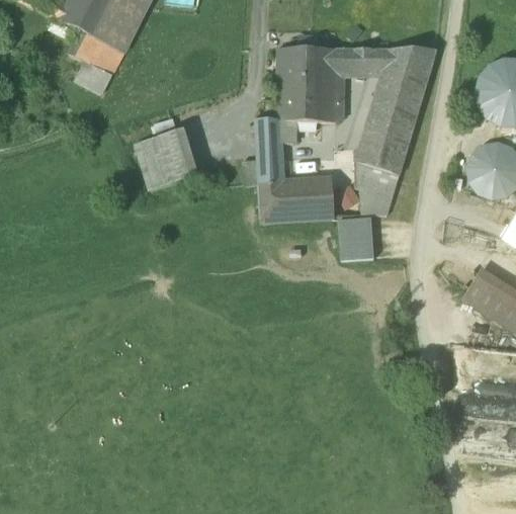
[(35,0),(33,6),(61,19),(69,3),(62,0),(35,0)]
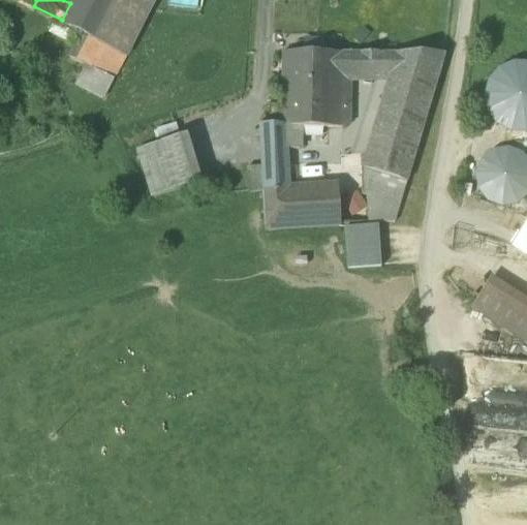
[(84,31),(126,53),(153,0),(71,0),(70,3),(62,20),(84,31)]
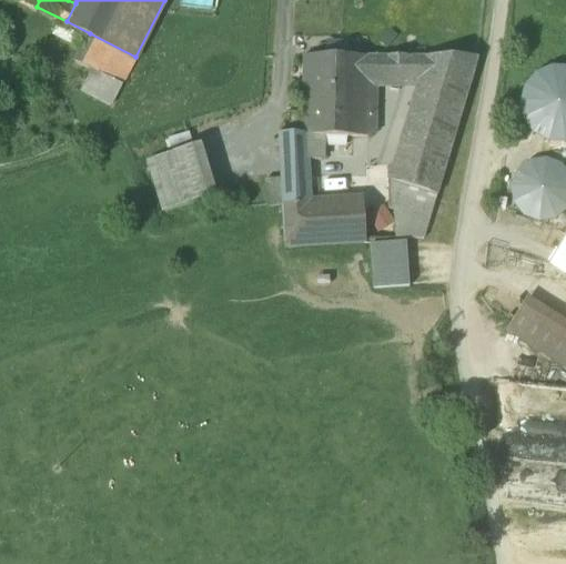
[(135,57),(90,33),(77,58),(93,67),(122,81),(135,57)]
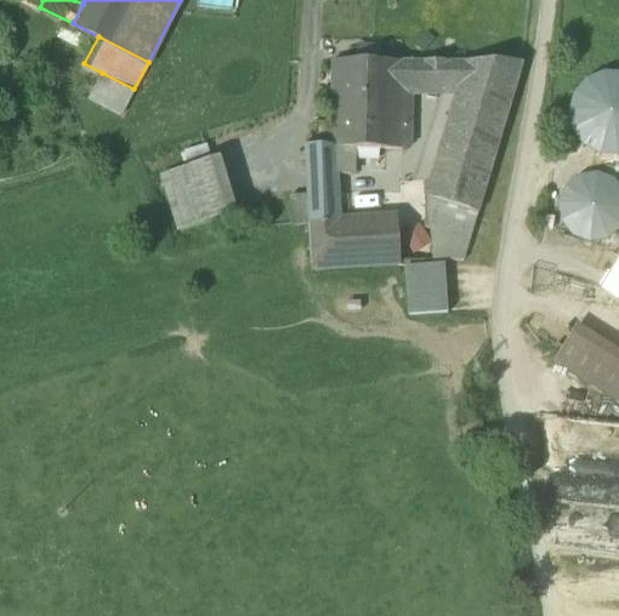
[(356,143),(405,144),(405,84),(407,57),(334,56),(333,141),(333,143),(356,143)]
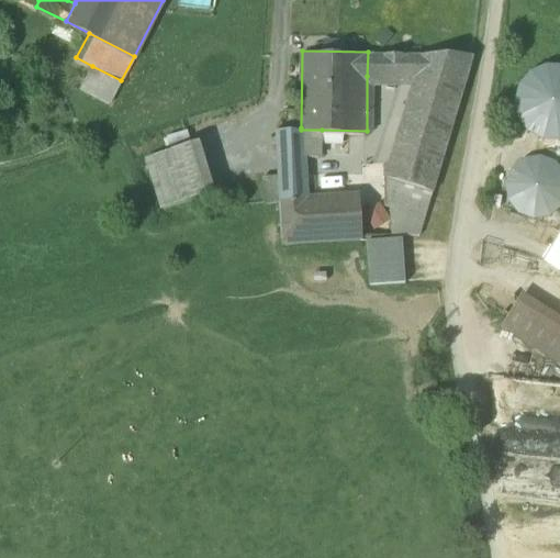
[(416,76),(385,175),(434,189),(474,53),(385,52),(385,53),(368,52),(367,76),(416,76)]
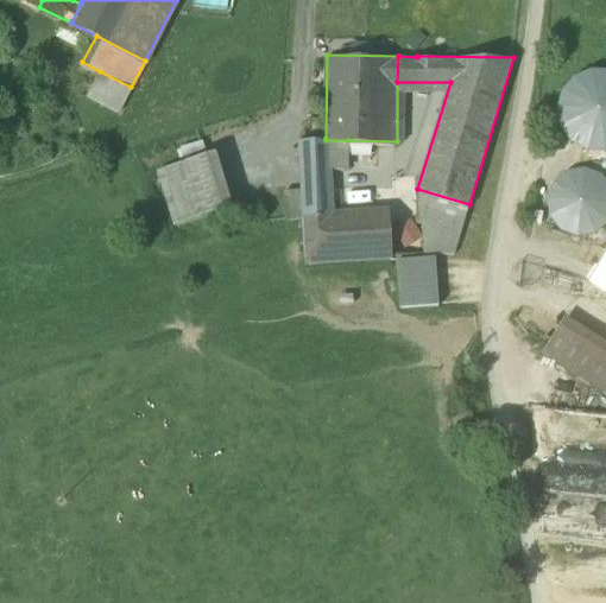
[(88,93),(120,109),(131,87),(100,71),(88,93)]
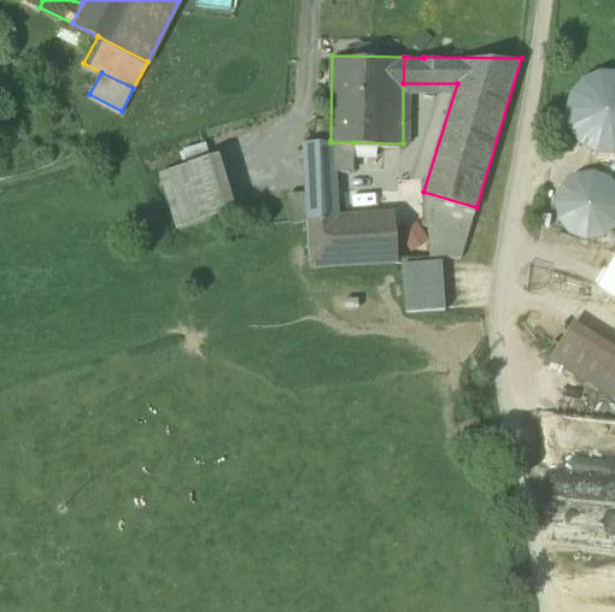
[(591,143),(605,147),(614,146),(614,74),(610,72),(596,74),(583,81),(574,93),(570,107),(572,122),(579,134),(591,143)]
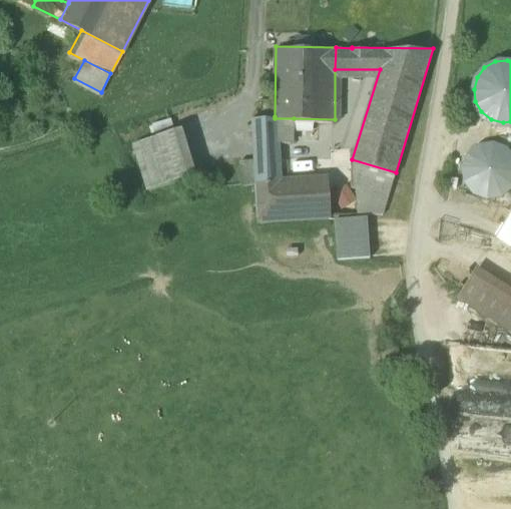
[(253,116),(254,139),(279,140),(294,140),(294,118),(275,118),(275,116),(253,116)]
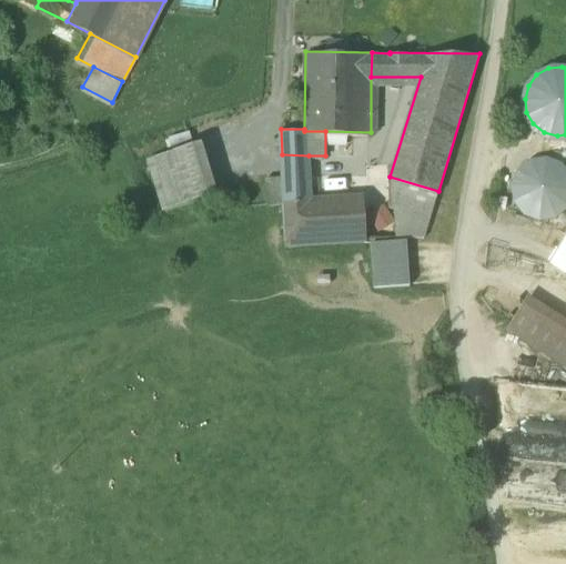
[(151,157),(167,208),(209,194),(193,143),(151,157)]
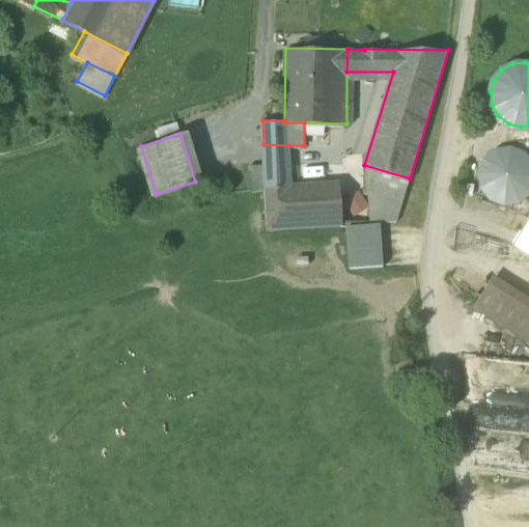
[(263,144),(265,160),(289,160),(288,145),(263,144)]
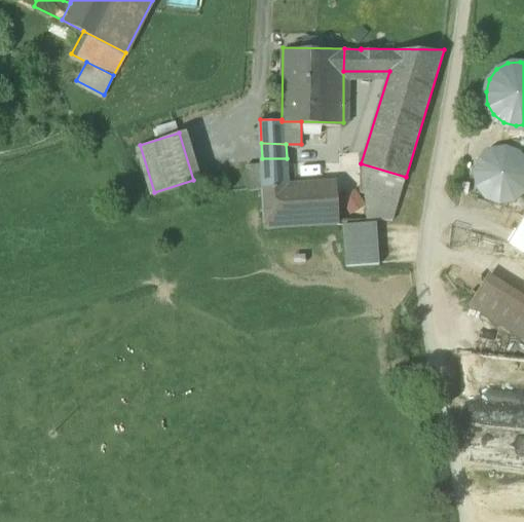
[(487,193),(501,198),(516,195),(523,187),(523,155),(514,148),(498,146),(485,153),(478,165),(479,181),(487,193)]
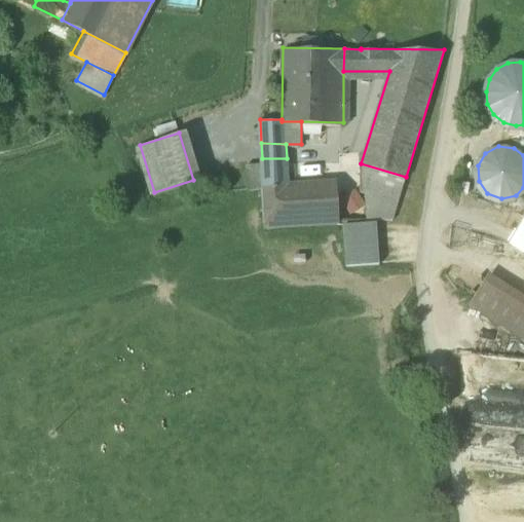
[(289,184),(287,158),(262,158),(262,160),(263,186),(265,222),(340,218),(338,181),(289,184)]
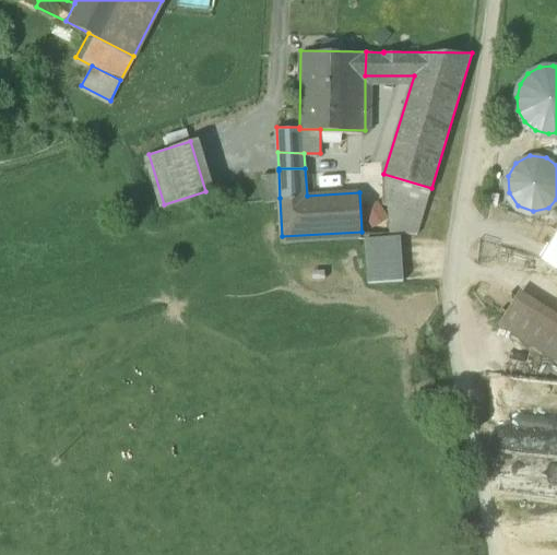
[(263,172),(264,199),(280,198),(279,170),(263,172)]
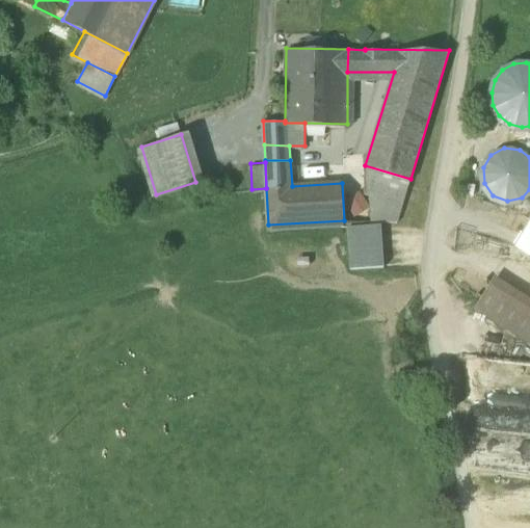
[(398,219),(411,179),(365,165),(366,191),(370,191),(372,218),(373,218),(398,219)]
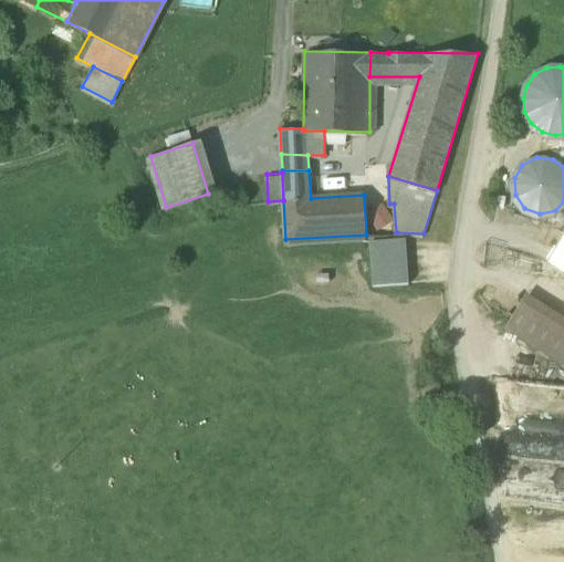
[(563,232),(549,258),(563,268),(563,232)]
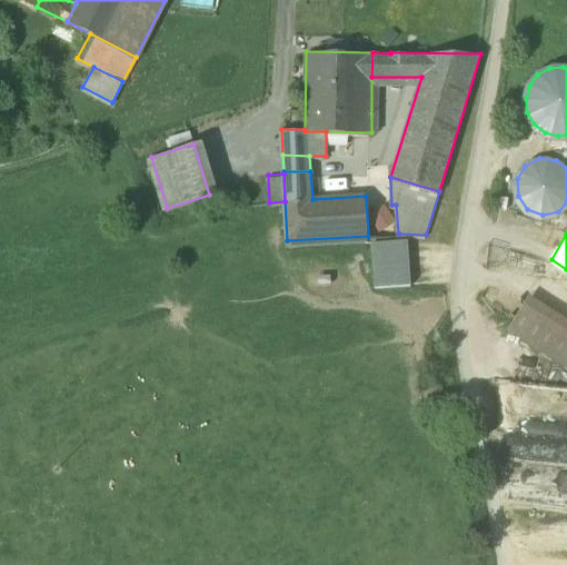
[(374,240),(376,285),(411,283),(409,238),(374,240)]
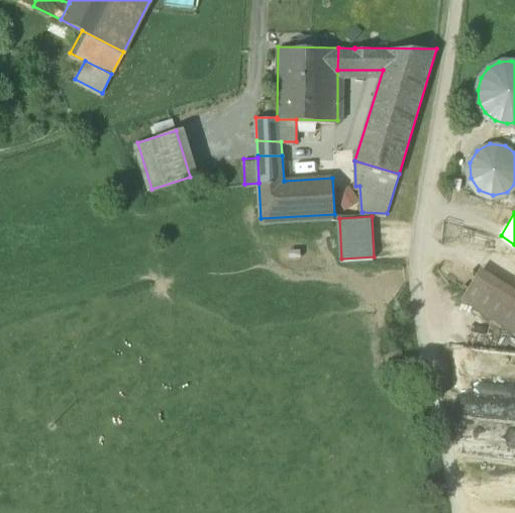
[(514,288),(481,267),(462,297),(514,329),(514,288)]
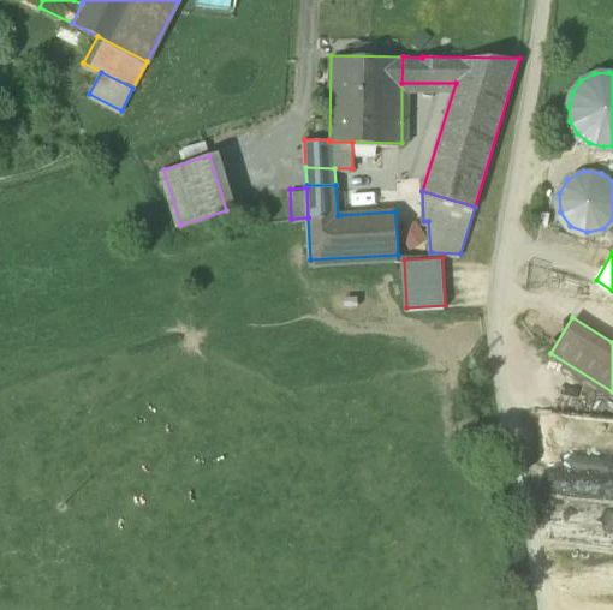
[(561,494),(557,530),(612,538),(612,515),(606,514),(608,500),(561,494)]
